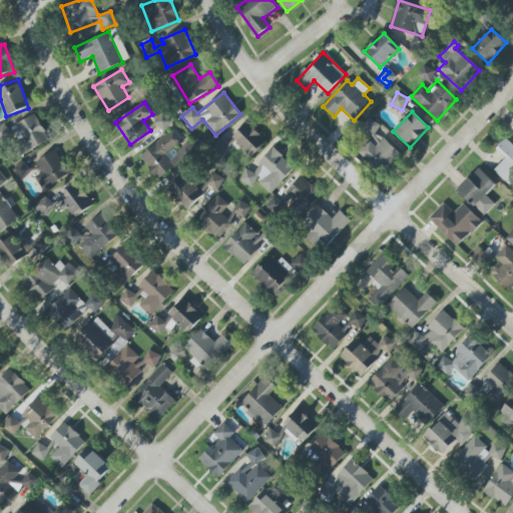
[(163,131),(171,122),(162,113),(153,122),(163,131)]
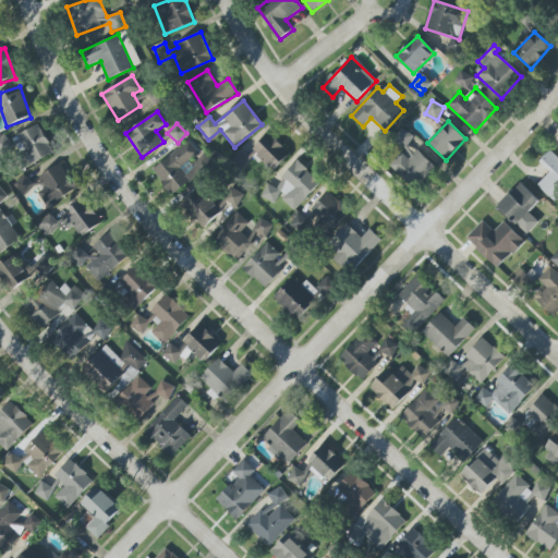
[(413,136),(401,129),(392,142),(404,149),(413,136)]
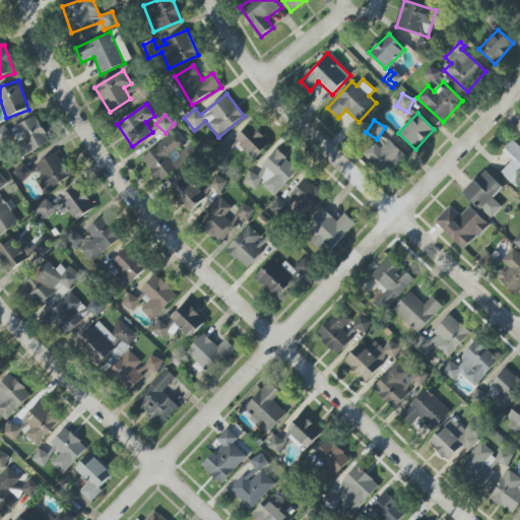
[(235,141),(255,159),(271,142),(251,124),(235,141)]
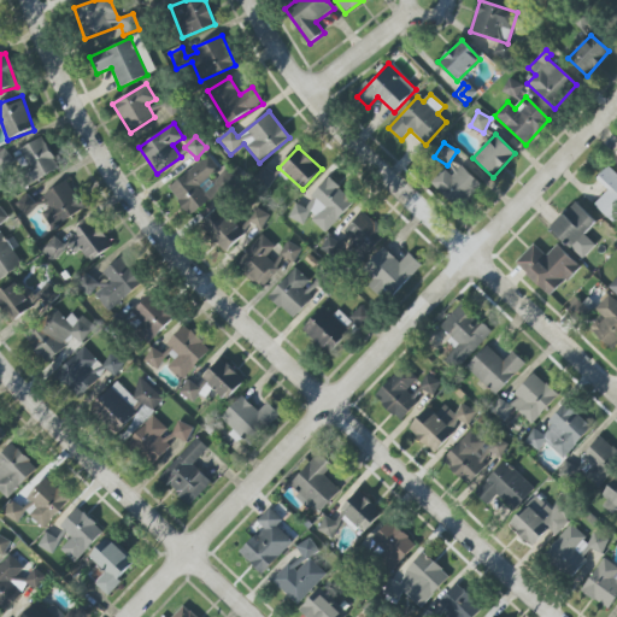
[(0,169),(1,171),(15,163),(5,150),(0,152),(0,169)]
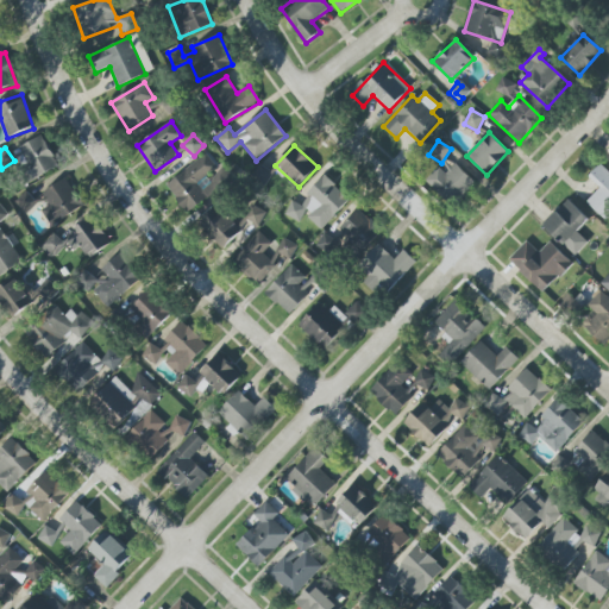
[(165,187),(188,214),(232,179),(224,168),(209,180),(207,176),(218,168),(206,154),(165,187)]
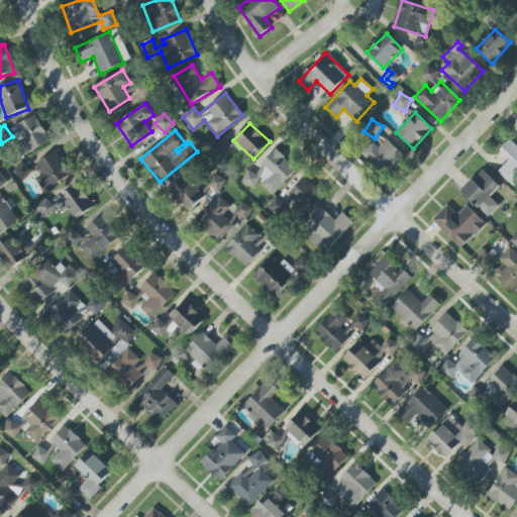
[(373,141),(360,153),(385,176),(404,156),(387,139),(380,147),(373,141)]
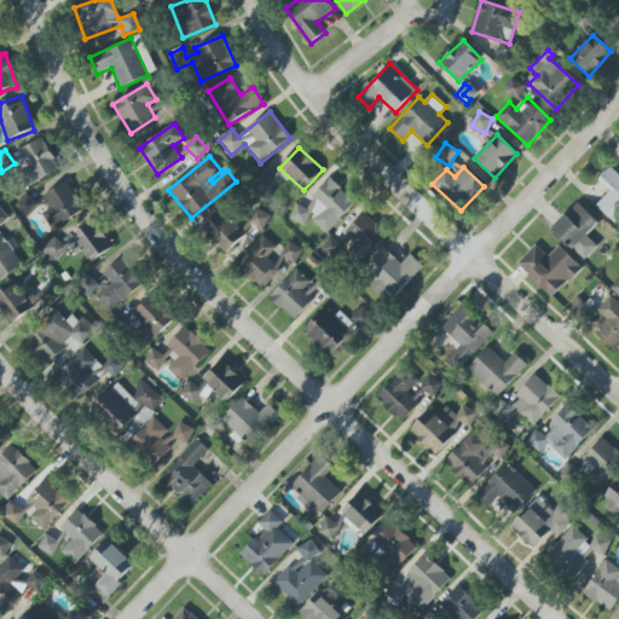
[(596,206),(614,224),(618,218),(618,175),(609,167),(597,180),(609,191),(596,206)]
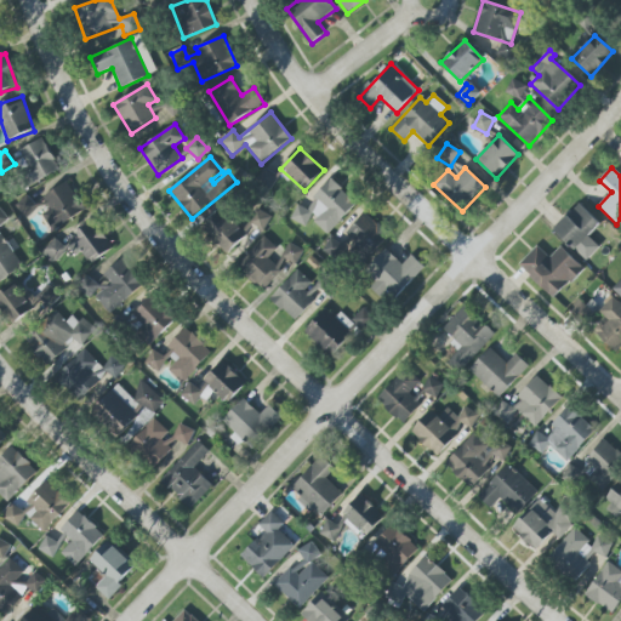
[(269,188),(278,177),(266,169),(257,178),(269,188)]
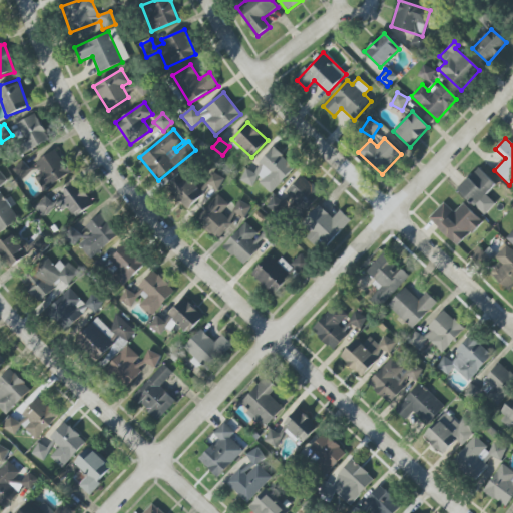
[(272,193),(295,168),(273,147),(257,164),(259,167),(252,174),(247,169),(239,178),(249,187),(257,179),(272,193)]
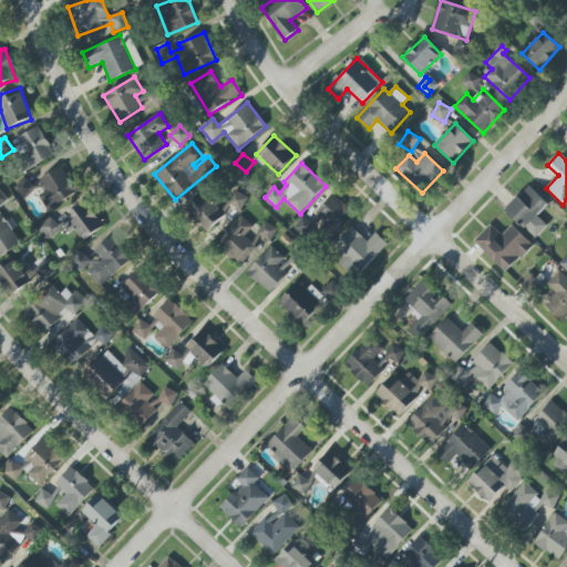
[(39,197),(49,212),(79,192),(60,165),(39,181),(47,192),(39,197)]
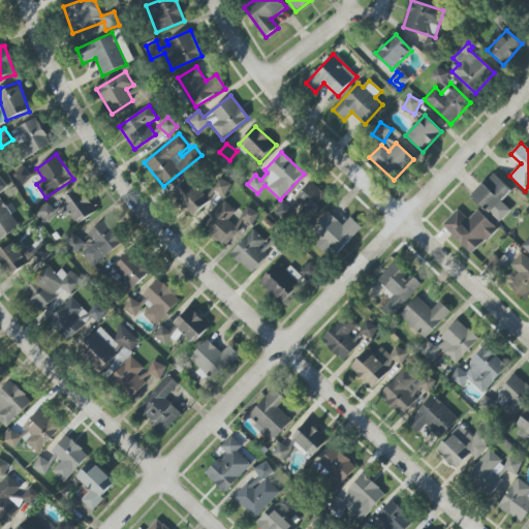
[(32,178),(23,166),(12,176),(22,186),(32,178)]
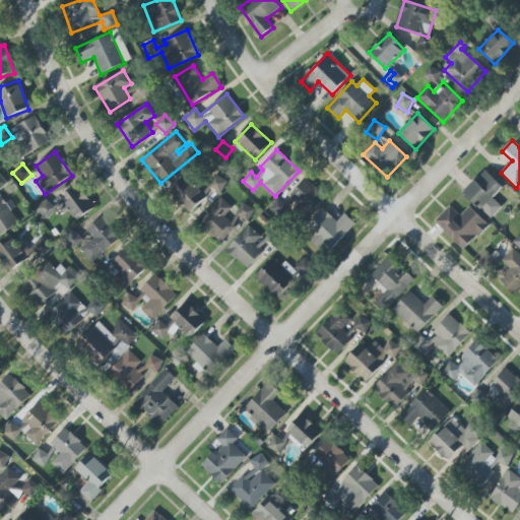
[(503,188),(484,171),(463,193),(481,210),(503,188)]
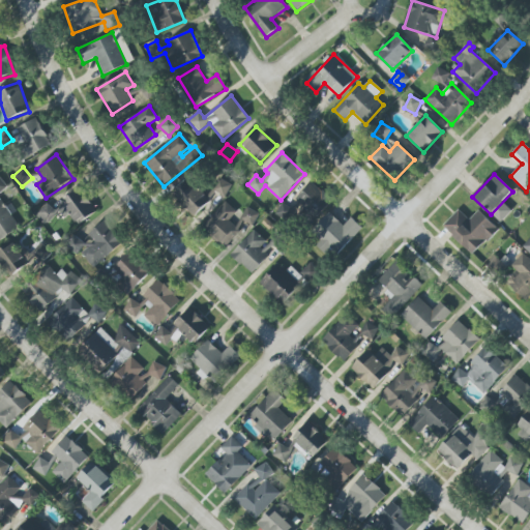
[(172,194),(194,216),(211,200),(189,177),(172,194)]
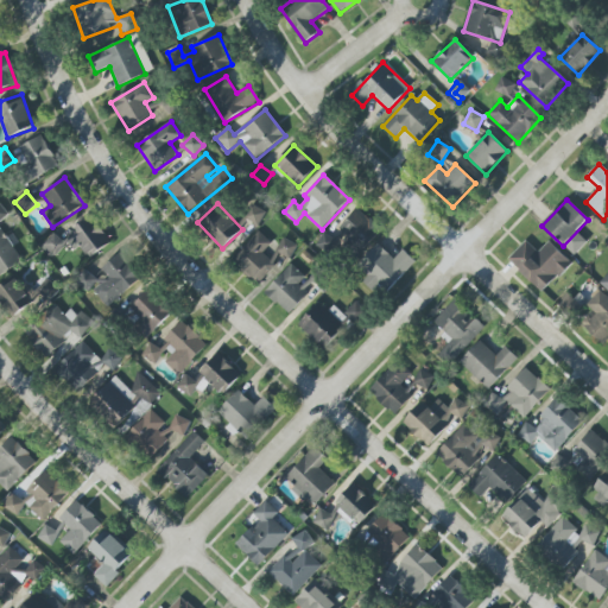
[(258,226),(265,213),(251,204),(244,219),(258,226)]
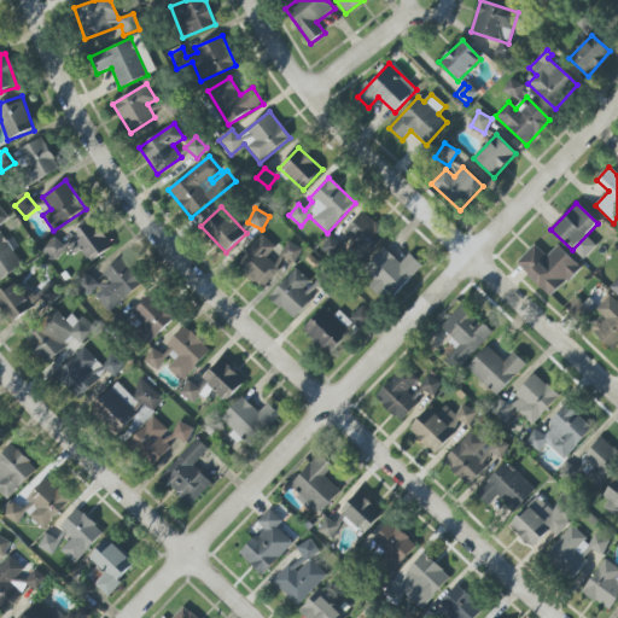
[(342,234),(366,257),(388,234),(363,211),(342,234)]
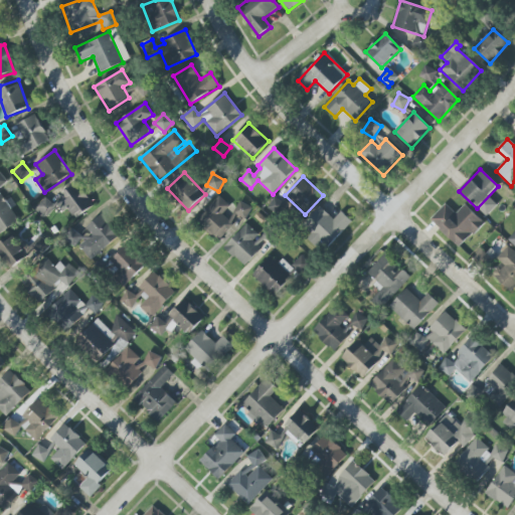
[(94,205),(78,184),(51,203),(47,199),(35,208),(43,220),(66,204),(75,218),(94,205)]
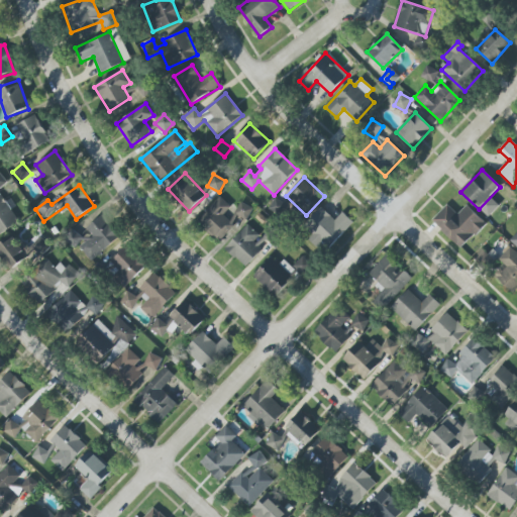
[(0,234),(19,223),(2,195),(0,195),(0,234)]
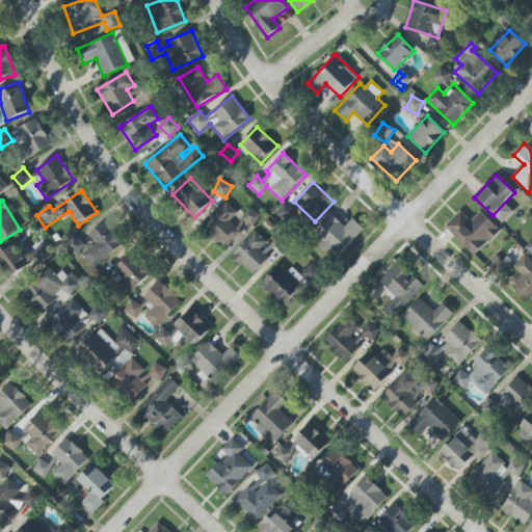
[(204,229),(227,248),(241,233),(229,222),(238,213),(227,203),(204,229)]
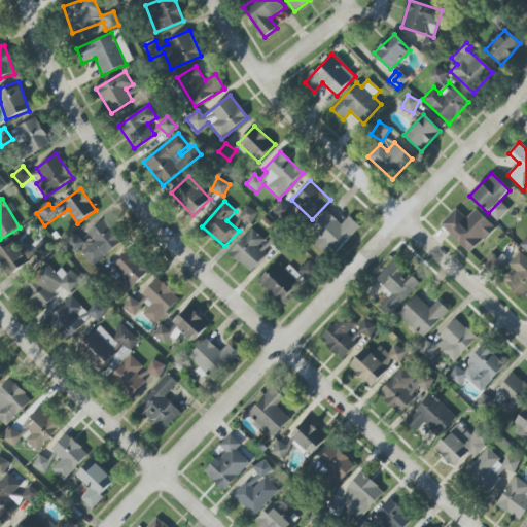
[(273,214),(286,222),(293,209),(281,202),(273,214)]
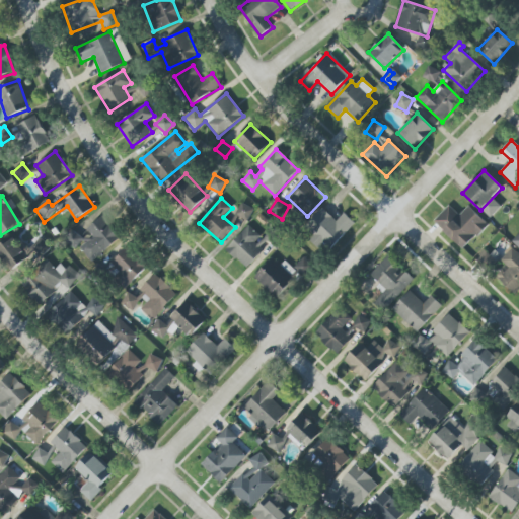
[(253,210),(241,203),(235,215),(247,221),(253,210)]
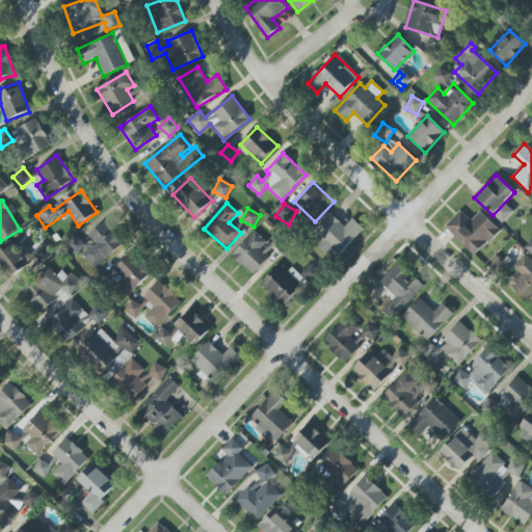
[(476,257),(500,230),(480,211),(471,221),(460,211),(445,228),(476,257)]
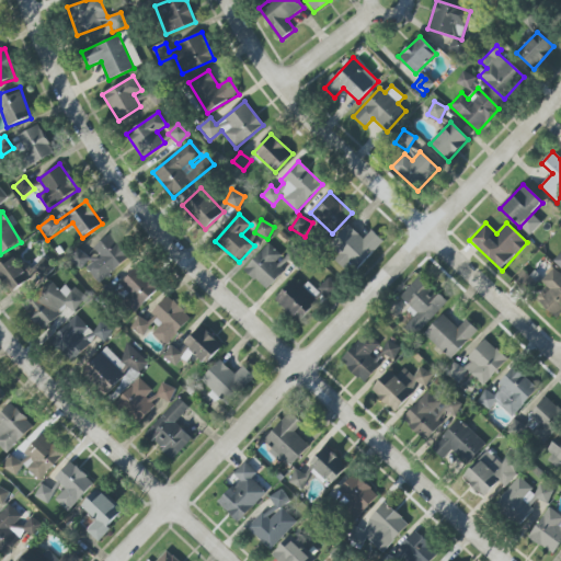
[(373,230),(364,239),(351,226),(332,244),(356,270),(385,243),(373,230)]
